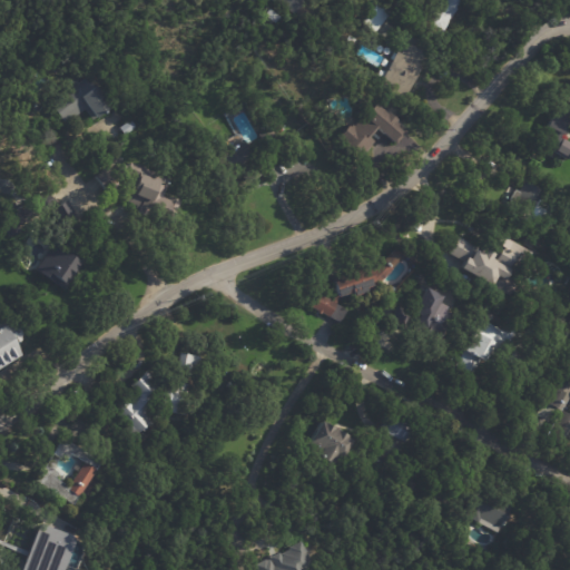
[(305,0),(293,16),(272,0),(257,0),(254,6),(246,0),(242,0),(239,3),(234,0),(305,0)]
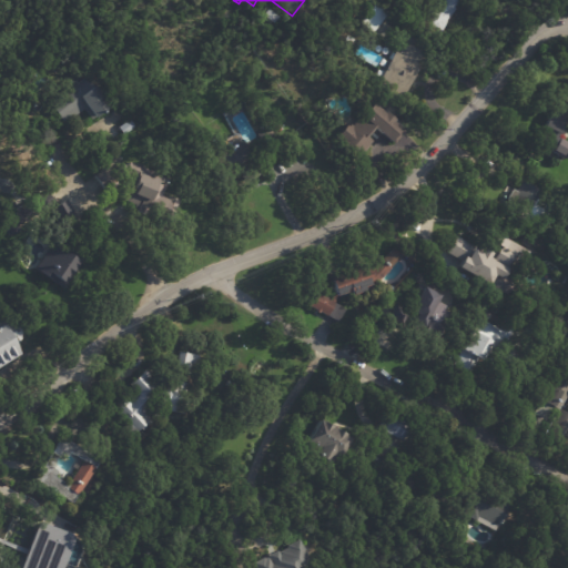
[(462,0),(435,39),(419,28),(438,0),(462,0)]
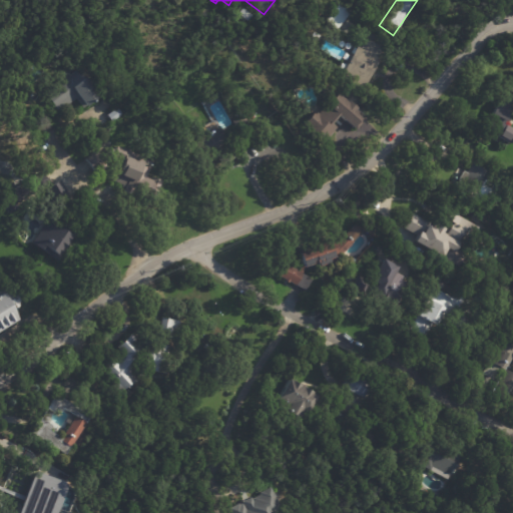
[(352,12),(337,30),(326,20),(340,3),(352,12)]
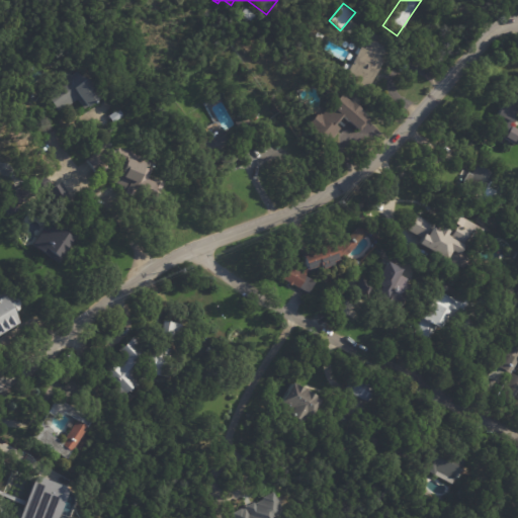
[(381,63),(366,91),(343,78),(359,48),(363,50),(368,39),(387,50),(381,63)]
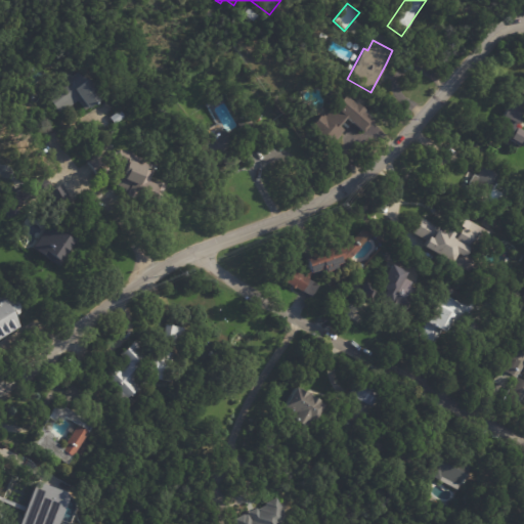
[(40,58),(37,56),(42,51),(45,54),(41,59),(40,58)]
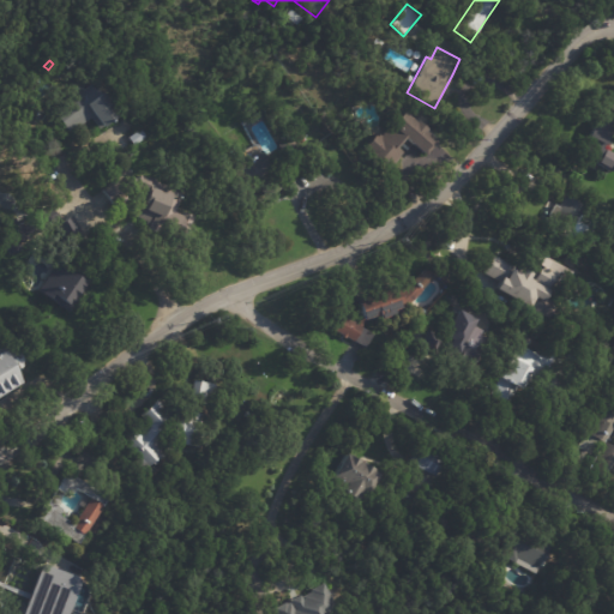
[(100,100),(113,116),(97,130),(89,119),(67,136),(52,115),(70,101),(67,98),(67,92),(73,88),(79,89),(80,91),(88,85),(100,100)]
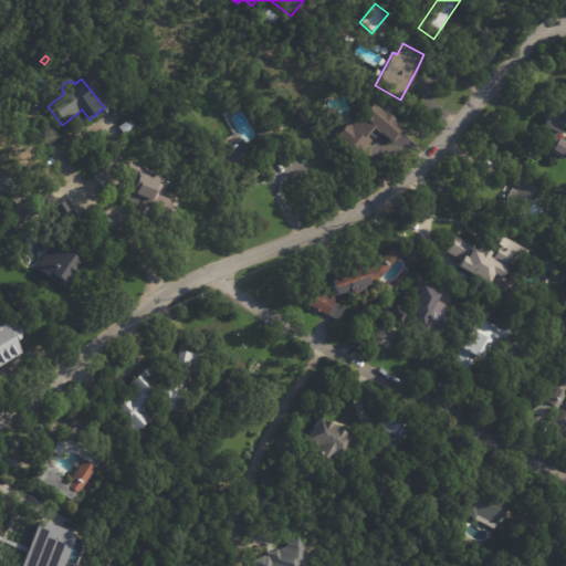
[(565,119),(558,135),(556,134),(555,137),(565,143),(565,155),(565,157),(564,156),(563,158),(549,150),(551,148),(547,146),(546,147),(535,140),(553,106),(555,107),(553,101),(565,96),(565,119)]
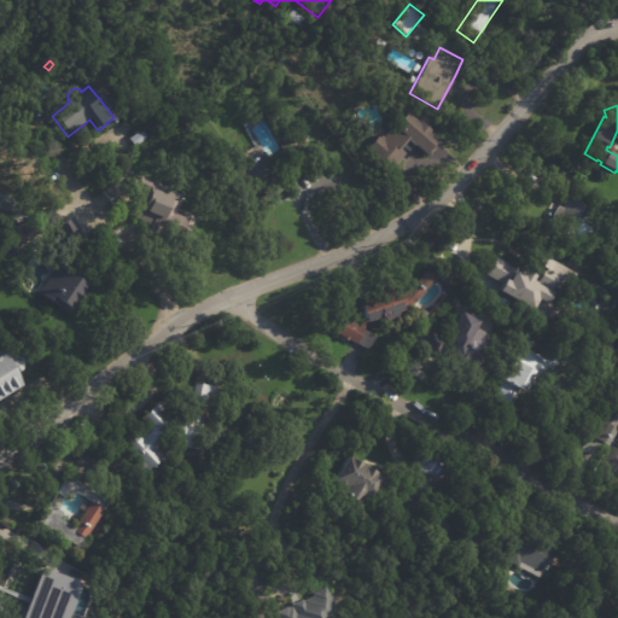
[(426,155),(425,156),(406,139),(398,147),(406,153),(389,173),(363,151),(379,133),(383,136),(403,112),(415,123),(417,122),(427,130),(426,132),(437,141),(426,155)]
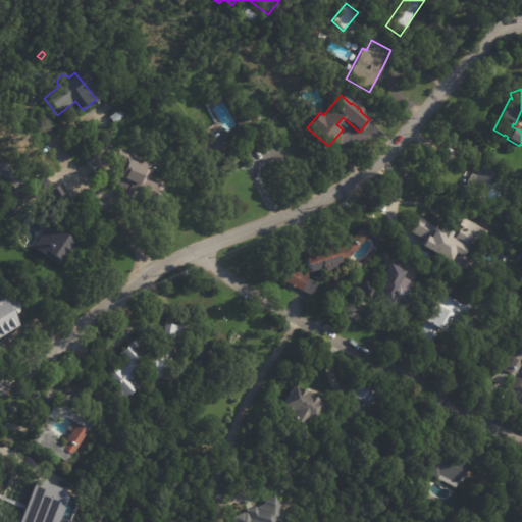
[(112,124),(107,118),(117,111),(122,117),(112,124)]
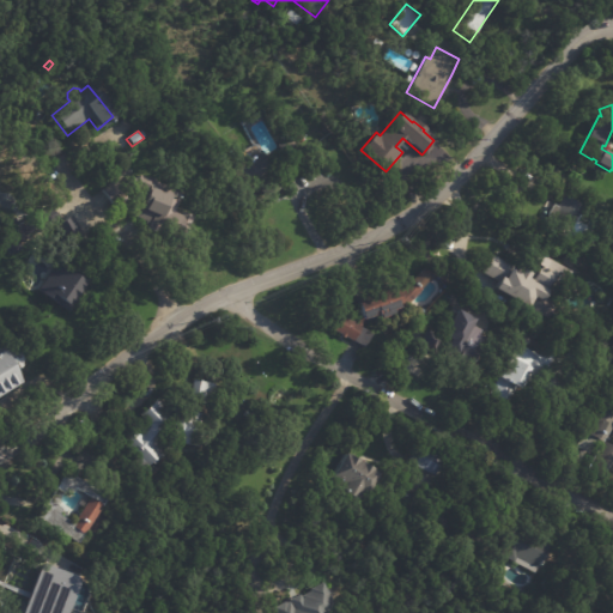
[(290,169),(277,147),(290,139),(303,161),(290,169)]
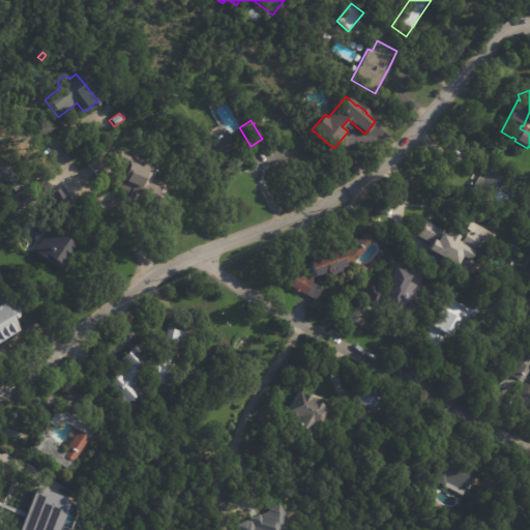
[(235,149),(243,162),(231,170),(224,159),(204,171),(192,151),(224,130),(235,149)]
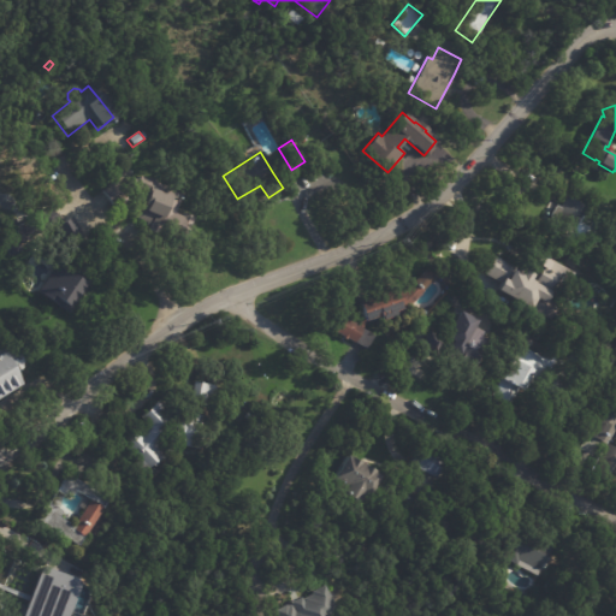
[(172,213),(164,232),(134,219),(138,207),(137,207),(138,205),(126,200),(136,177),(143,179),(144,178),(153,182),(152,183),(179,196),(172,213)]
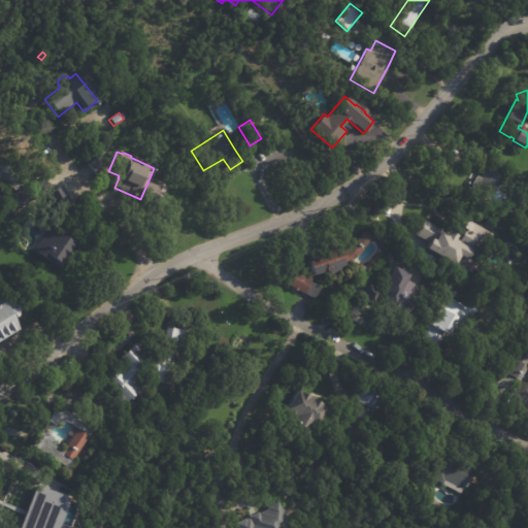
[(102,159),(107,167),(96,176),(87,164),(98,155),(102,159)]
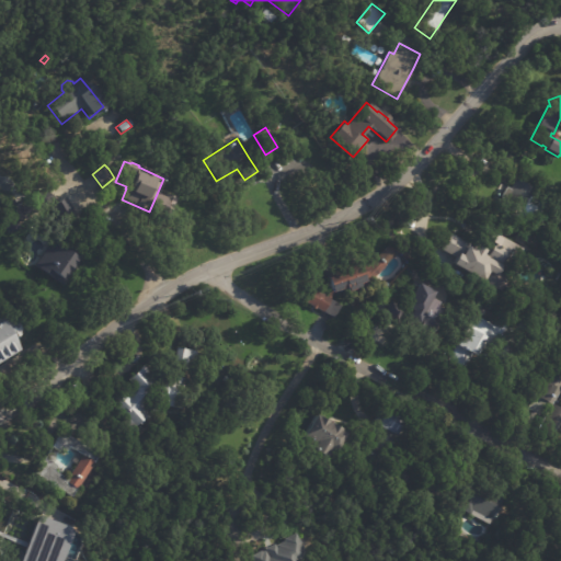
[(535,189),(536,189),(531,197),(544,204),(539,212),(535,210),(531,216),(530,215),(526,222),(499,207),(515,178),(535,189)]
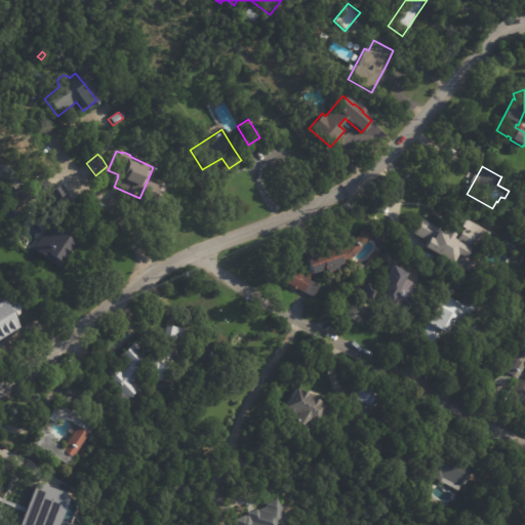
[(42,178),(49,191),(13,210),(15,214),(5,219),(0,210),(0,203),(4,201),(0,192),(9,188),(13,194),(42,178)]
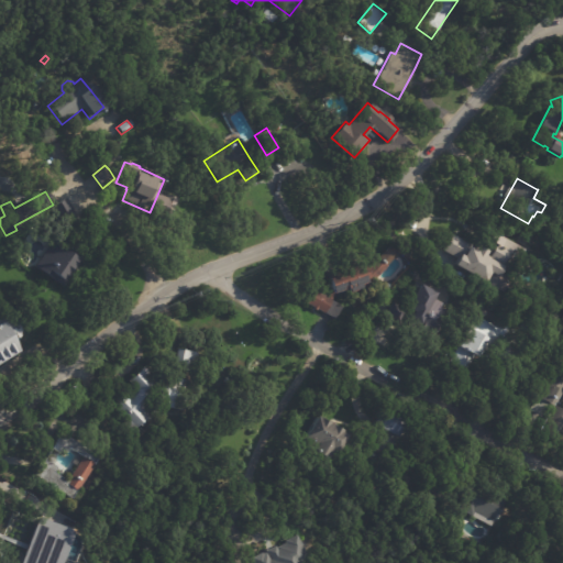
[(73,213),(76,220),(61,229),(48,208),(64,199),(73,213)]
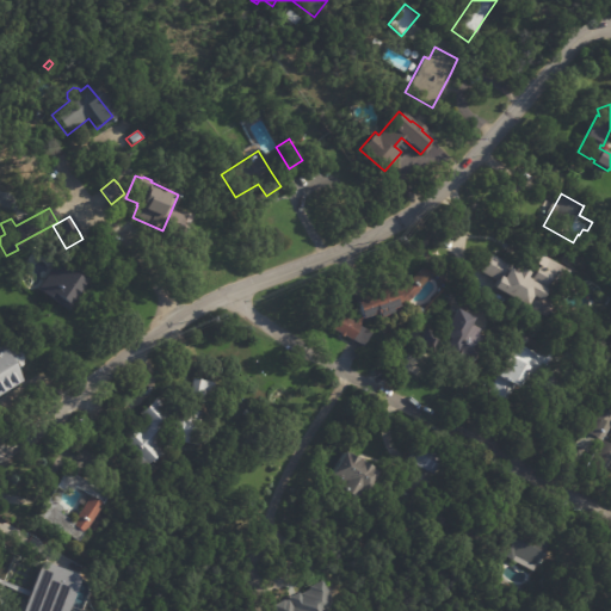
[(498,290),(488,285),(493,278),(480,271),(489,253),(514,267),(516,265),(525,271),(530,261),(529,260),(534,251),(568,270),(561,283),(559,282),(553,291),(547,288),(545,290),(554,295),(543,315),(498,290)]
